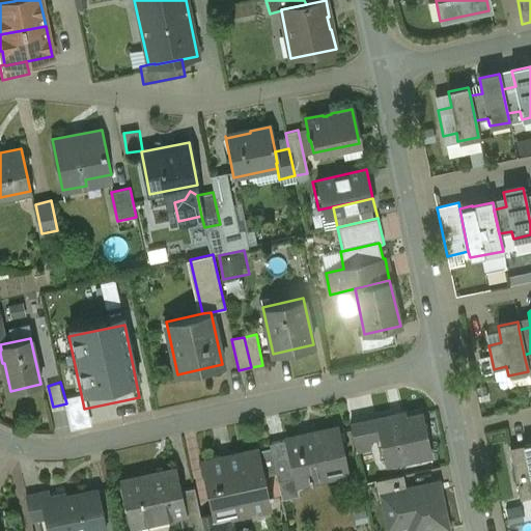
[(422,414),(395,420),(394,416),(378,419),(386,459),(430,450),(422,414)]
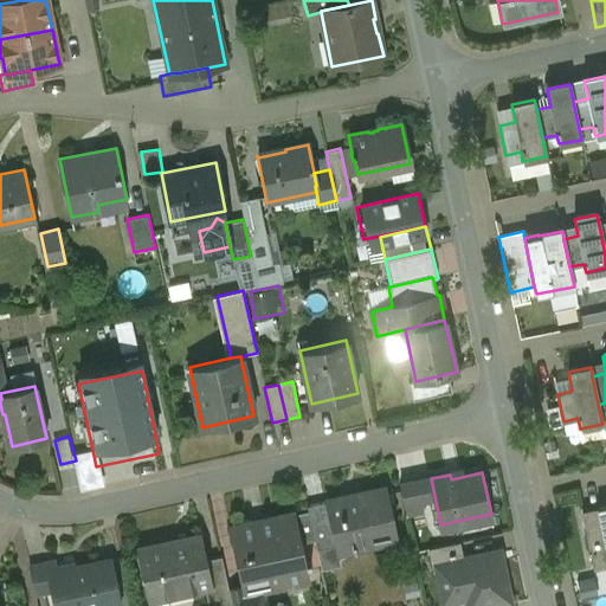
[(418,482),(399,485),(406,514),(424,510),(418,482)]
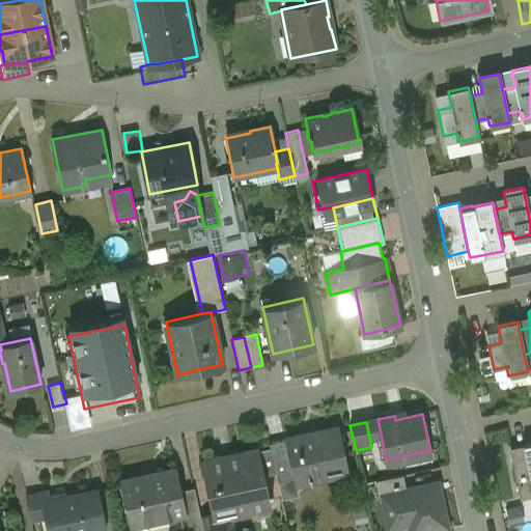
[(338,427),(284,439),(284,441),(292,478),(307,475),(309,480),(347,471),(338,427)]
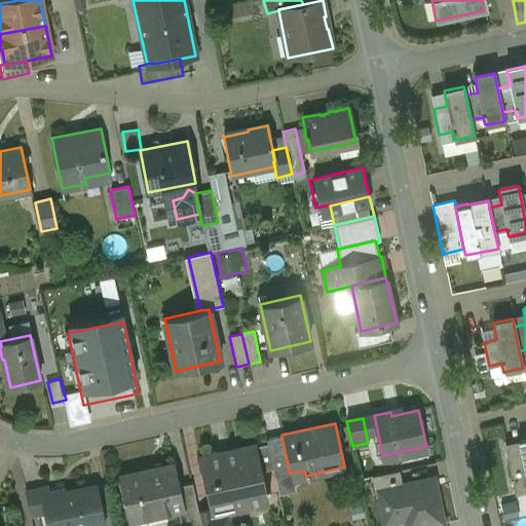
[(282,437),(266,440),(272,467),(274,477),(290,474),(282,437)]
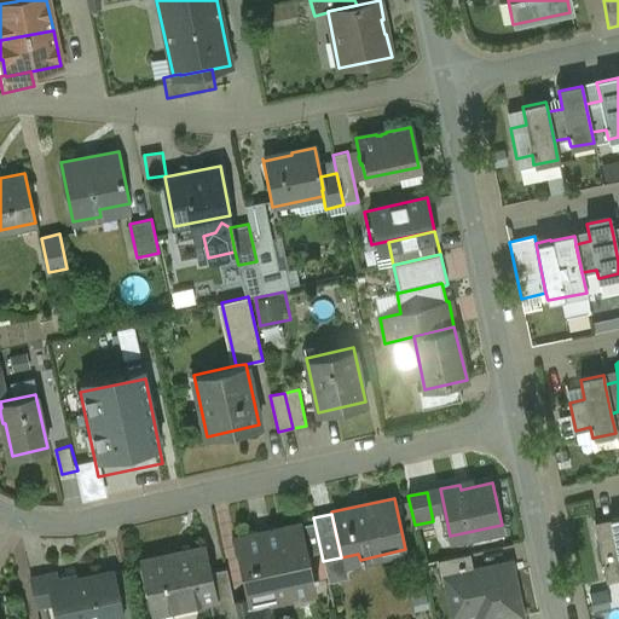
[(618,518),(595,524),(607,580),(618,577),(618,518)]
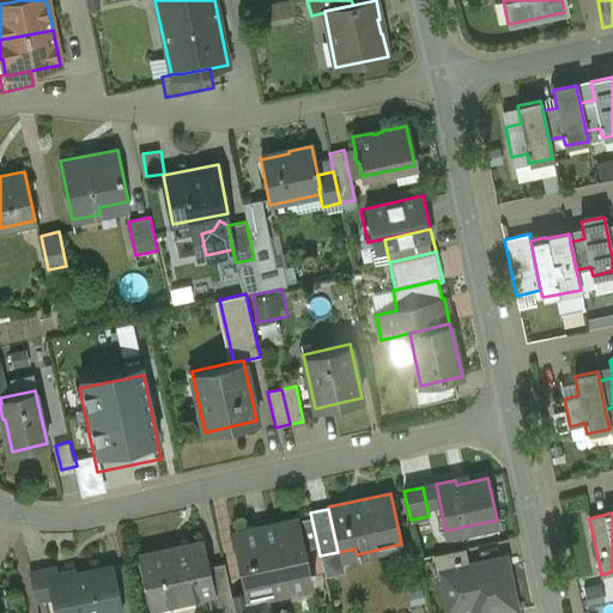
[(311,517),(298,521),(304,548),(317,545),(311,517)]
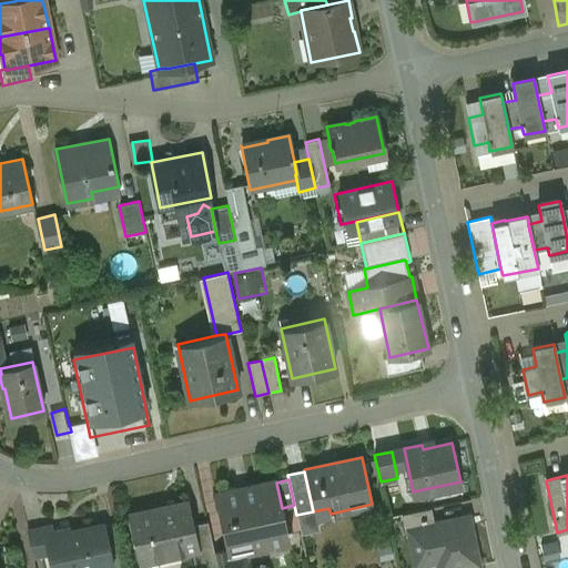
[(275,483),(214,496),(225,553),(226,557),(242,554),(288,544),(282,508),(276,483),(275,483)]
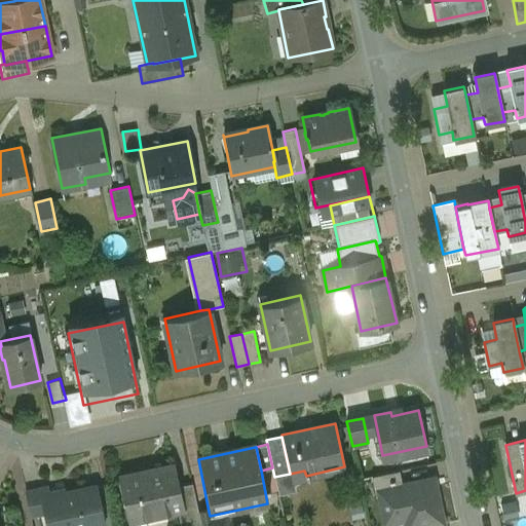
[(175,462),(119,476),(127,516),(141,513),(142,517),(177,510),(184,509),(180,486),(175,462)]
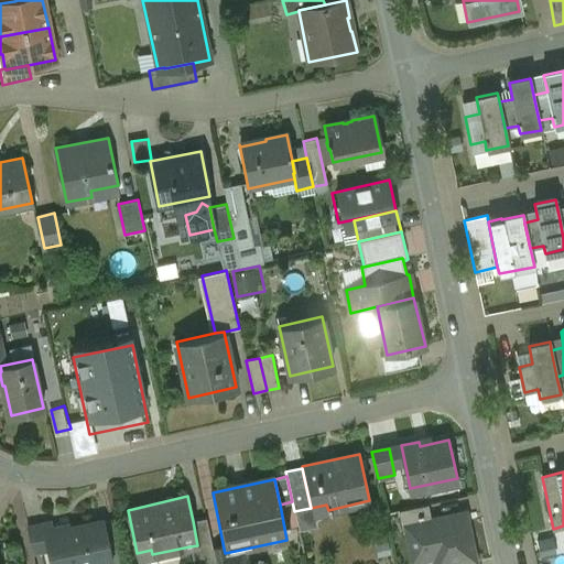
[(427,505),(398,511),(403,534),(412,532),(410,523),(431,519),(427,505)]
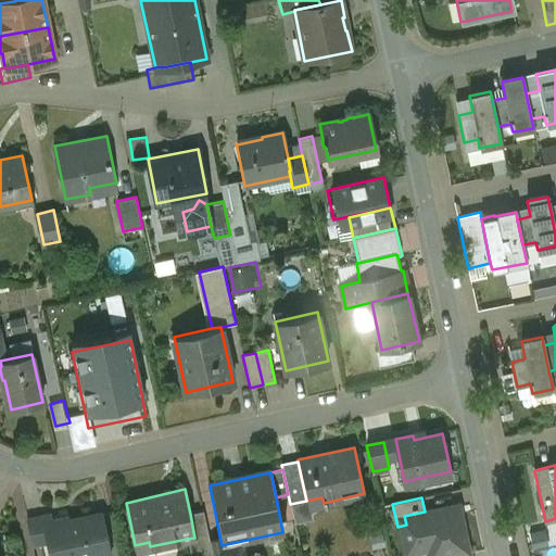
[(425,512),(404,516),(406,525),(412,553),(427,551),(428,555),(460,555),(469,554),(460,514),(449,507),(425,512)]
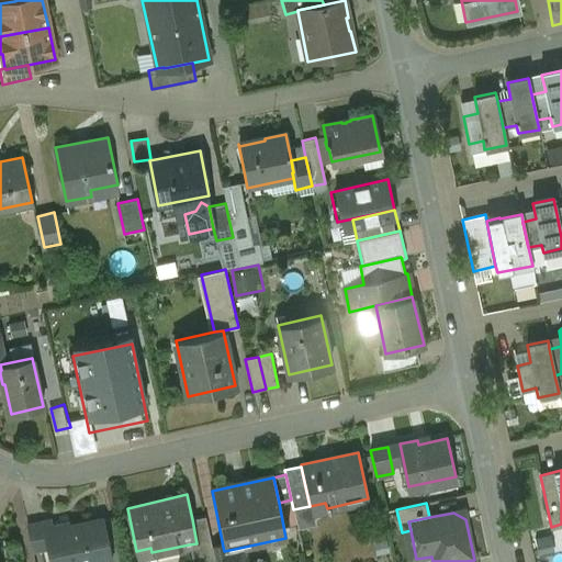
[(205,516),(192,519),(197,543),(189,544),(192,561),(214,561),(215,561),(212,549),(205,516)]
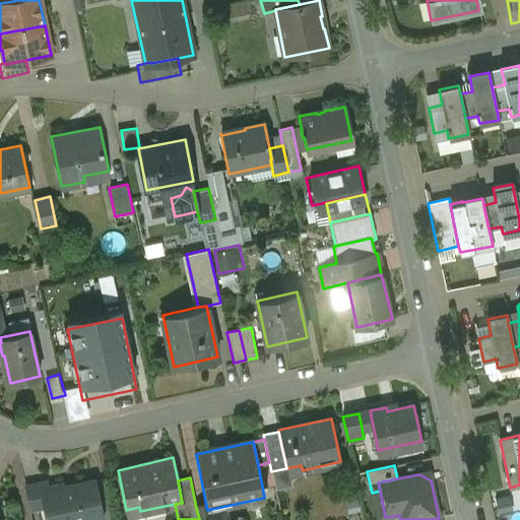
[(50,491),(42,493),(45,506),(47,519),(98,519),(104,519),(95,480),(50,491)]
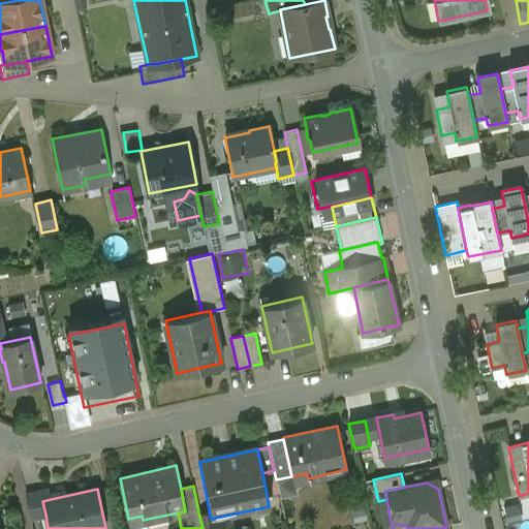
[(49,490),(26,495),(31,518),(45,515),(42,501),(51,499),(49,490)]
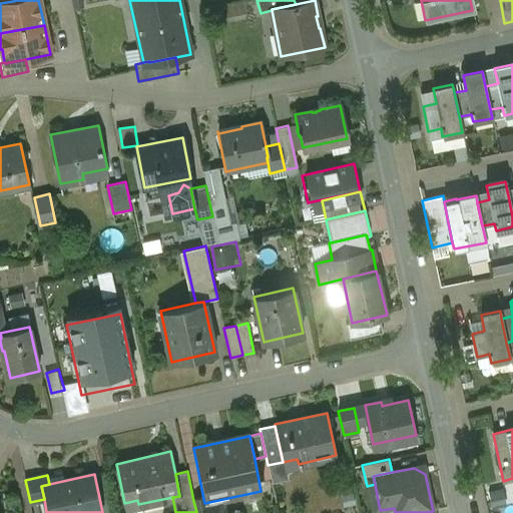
[(221,512),(218,500),(204,503),(203,499),(193,501),(196,512),(195,512),(221,512)]
